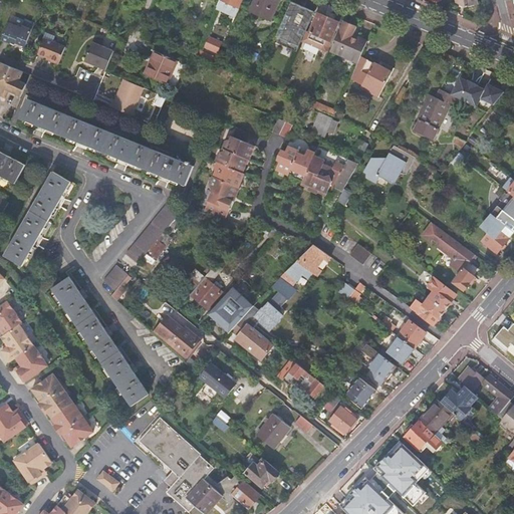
[(220,0),(225,2),(232,5),(239,8),(242,0),(220,0)]
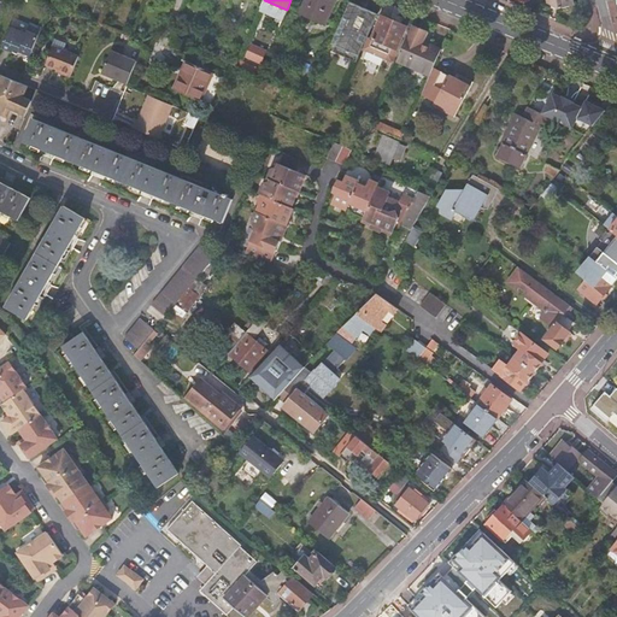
[(305,0),(300,13),(324,24),(335,0),(305,0)]
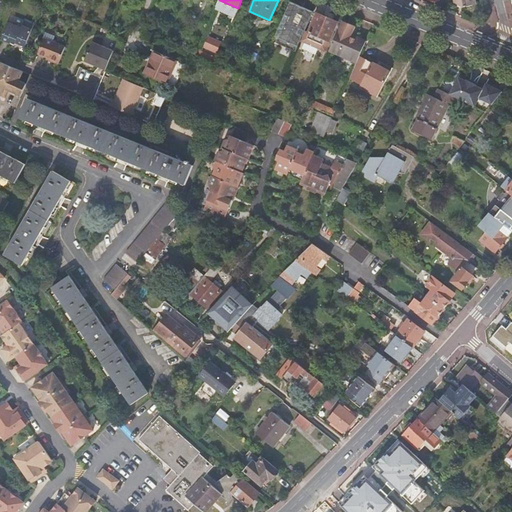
[(325,51),(329,41),(337,22),(325,17),(325,14),(321,13),(320,14),(317,13),(309,32),(305,30),(301,40),(325,51)]
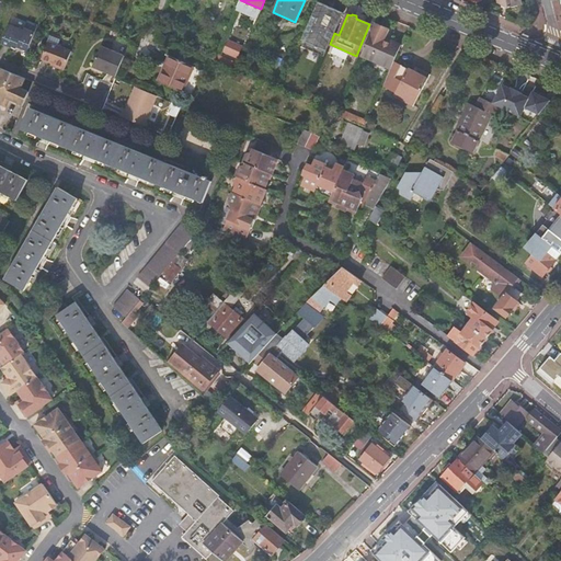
[(375,21),(371,31),(361,54),(391,66),(393,61),(393,60),(402,43),(390,38),(389,39),(380,36),(380,34),(386,36),(390,27),(375,21)]
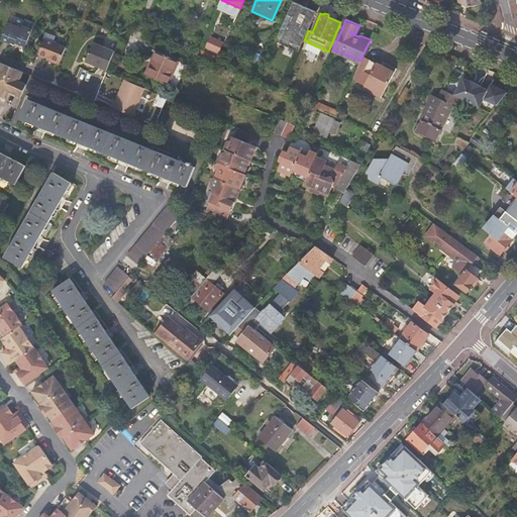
[(1,39),(24,49),(35,24),(25,20),(23,27),(16,24),(16,25),(8,22),(1,39)]
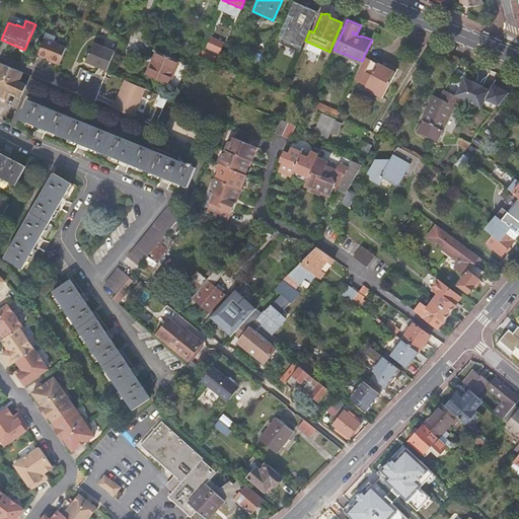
[(221,53),(226,42),(212,35),(207,47),(221,53)]
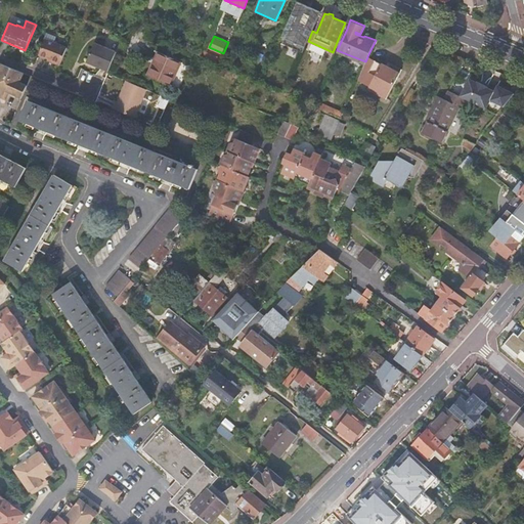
[(53,61),(60,64),(68,48),(46,39),(40,54),(49,58),(53,60),(53,61)]
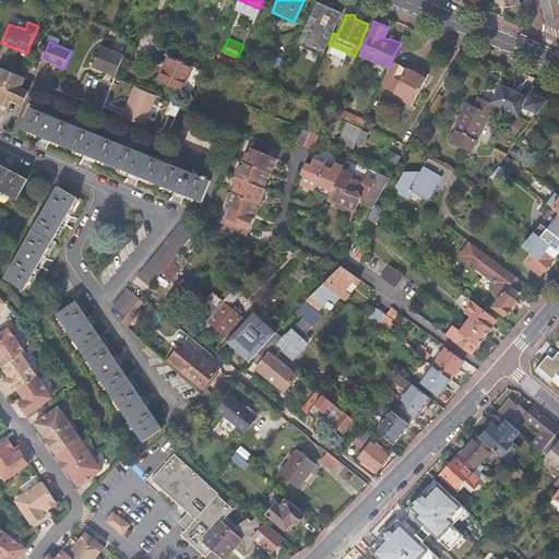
[(197,45),(193,51),(213,59),(214,55),(206,51),(207,50),(197,45)]
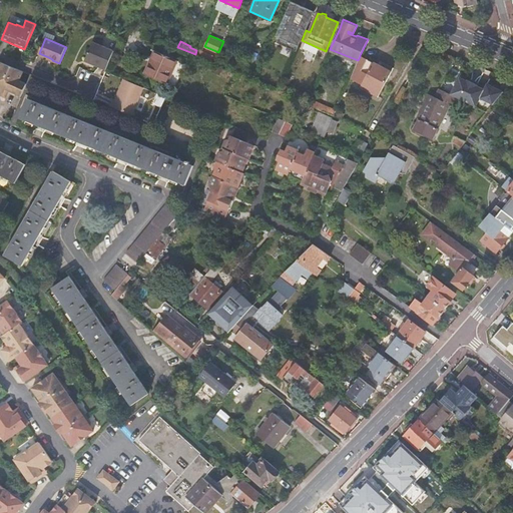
[(106,69),(114,50),(93,42),(86,60),(106,69)]
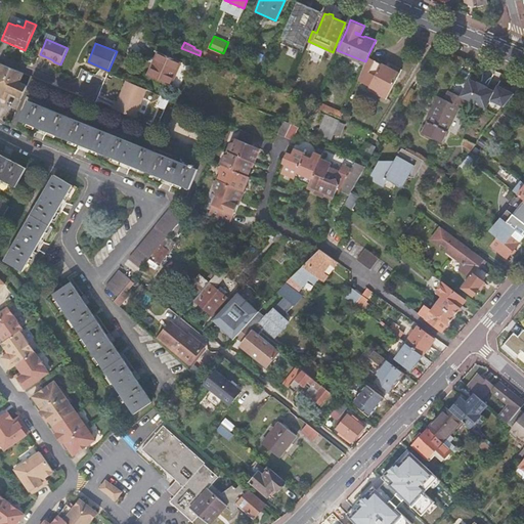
[(171,85),(181,61),(160,52),(149,76),(171,85)]
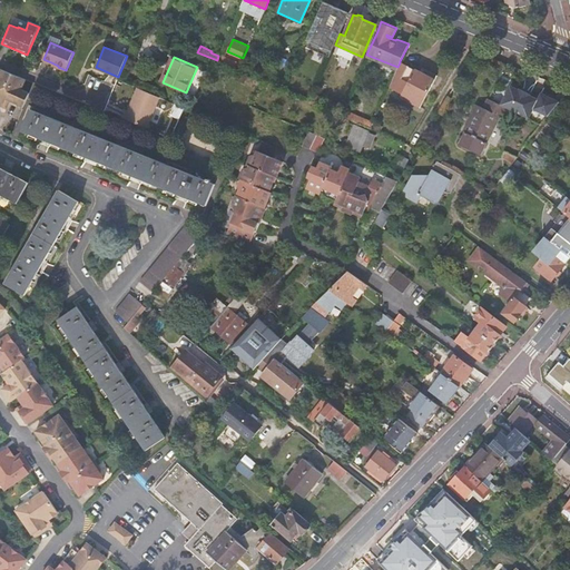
[(400,62),(397,67),(389,87),(403,95),(421,105),(428,92),(434,79),(423,74),(420,71),(415,68),(414,69),(400,61),(400,62)]
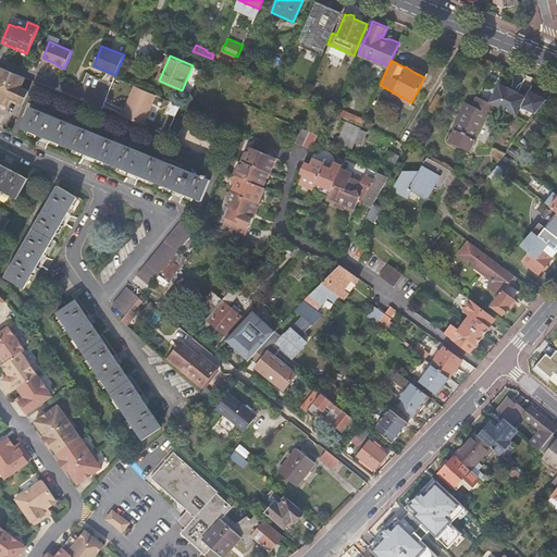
[(26,77),(0,66),(0,102),(4,104),(8,97),(24,104),(34,81),(26,77)]
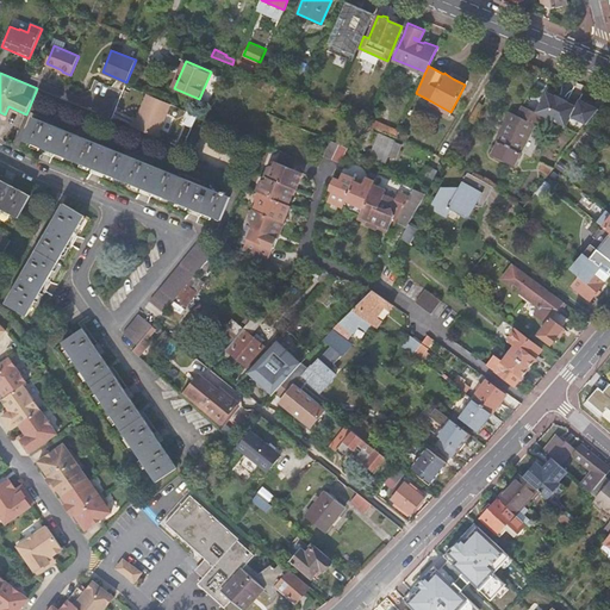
[(455,75),(453,79),(465,85),(467,81),(455,75)]
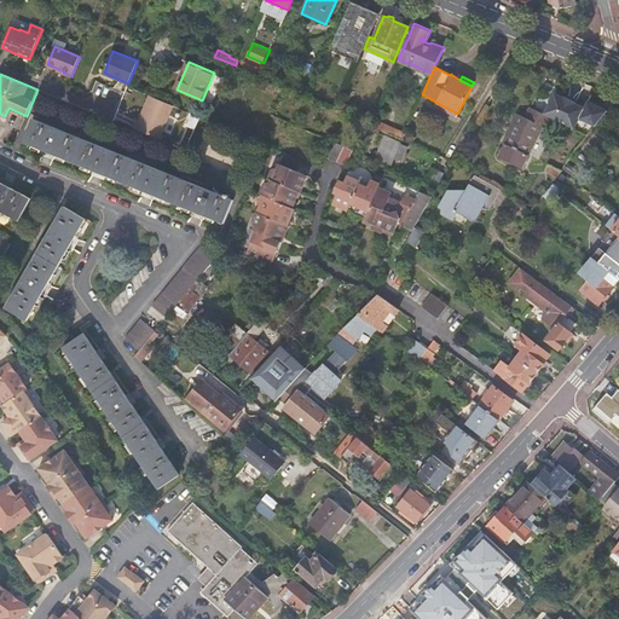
[(585,104),(593,93),(584,87),(577,98),(585,104)]
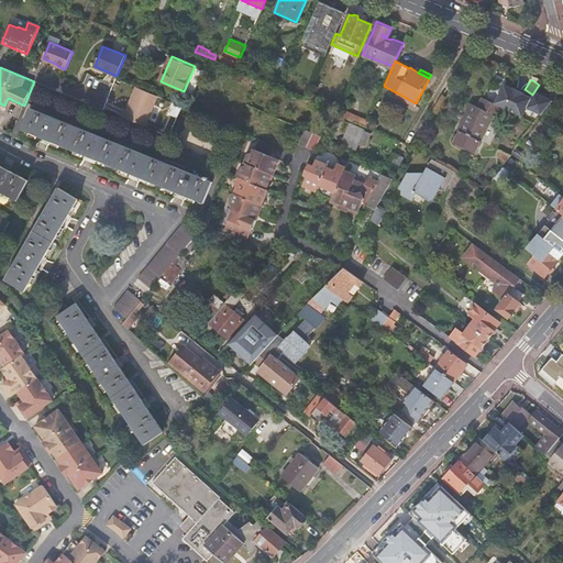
[(495,103),(500,106),(521,117),(527,107),(540,114),(551,100),(534,91),(531,98),(522,94),(523,92),(512,87),(512,88),(504,84),(495,103)]
